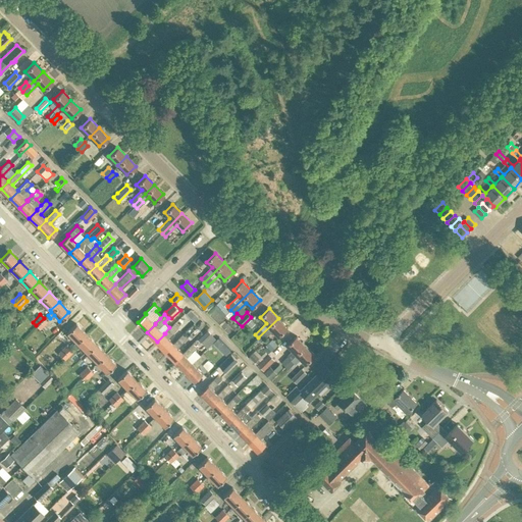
[(47,321),(44,318),(36,325),(40,328),(47,321)]
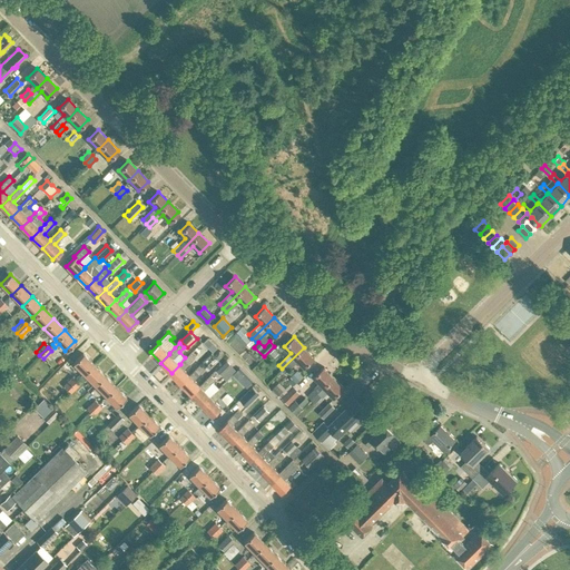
[(314,357),(304,347),(282,369),(285,373),(297,361),(304,367),(314,357)]
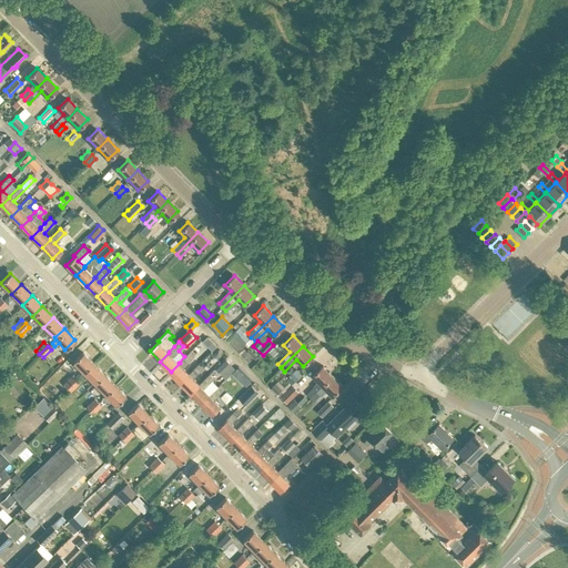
[(274,356),(277,352),(273,347),(269,351),(274,356)]
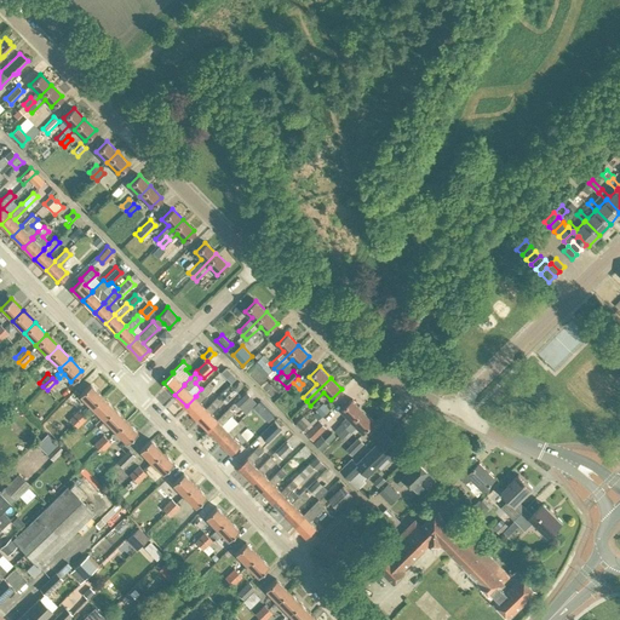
[(79,394),(91,406),(102,396),(90,384),(79,394)]
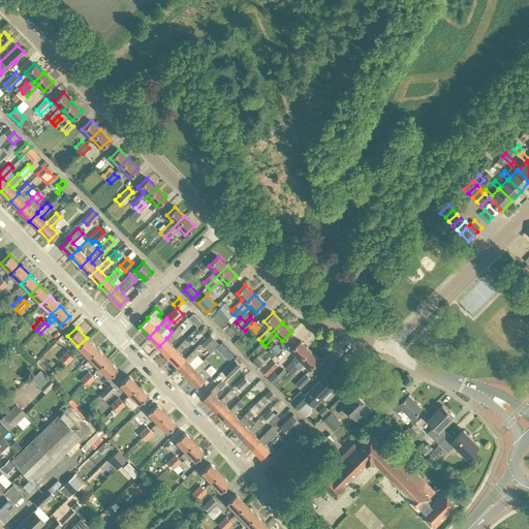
[(172,332),(166,338),(167,338),(159,346),(168,356),(177,348),(176,347),(170,342),(180,332),(176,328),(172,332)]
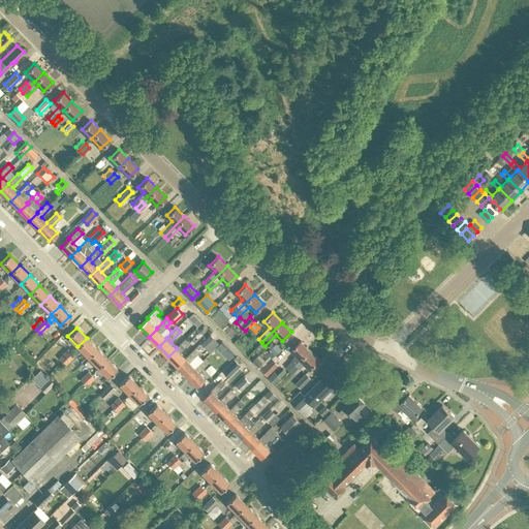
[(203,334),(196,328),(187,336),(194,343),(203,334)]
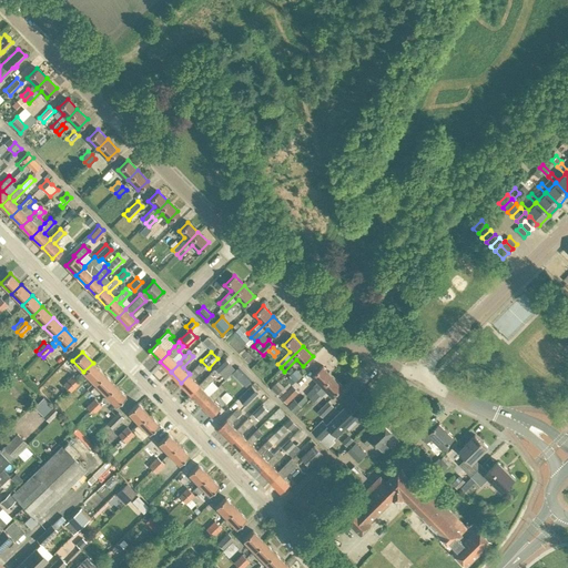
[(226,358),(216,368),(221,374),(232,364),(226,358)]
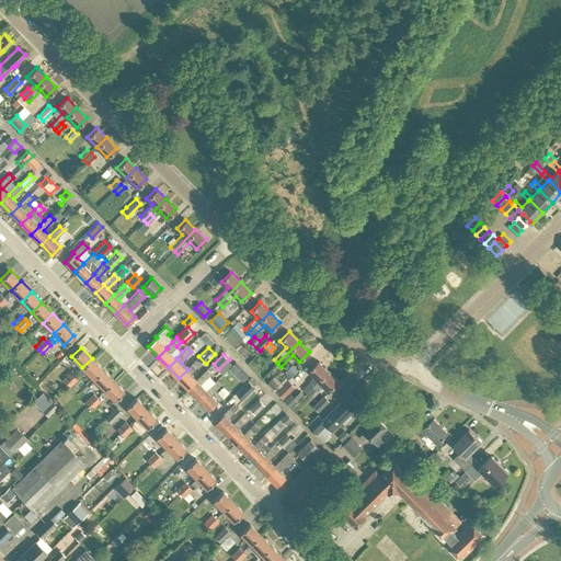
[(102,369),(92,358),(82,367),(92,378),(102,369)]
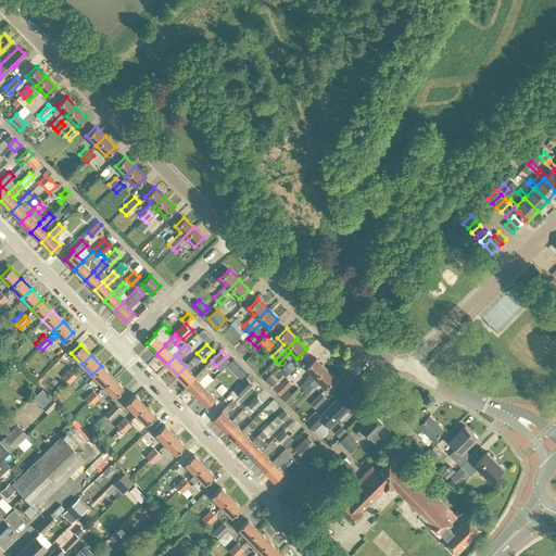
[(196,355),(185,365),(186,366),(177,375),(187,384),(196,376),(194,376),(189,369),(200,359),(196,355)]
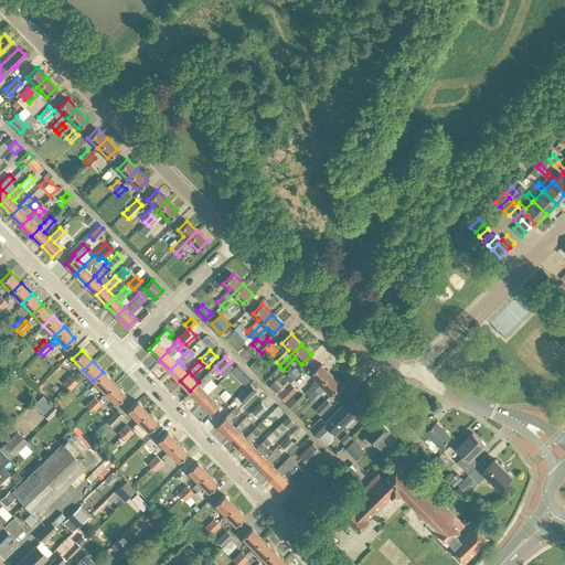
[(60,362),(52,370),(56,374),(64,366),(60,362)]
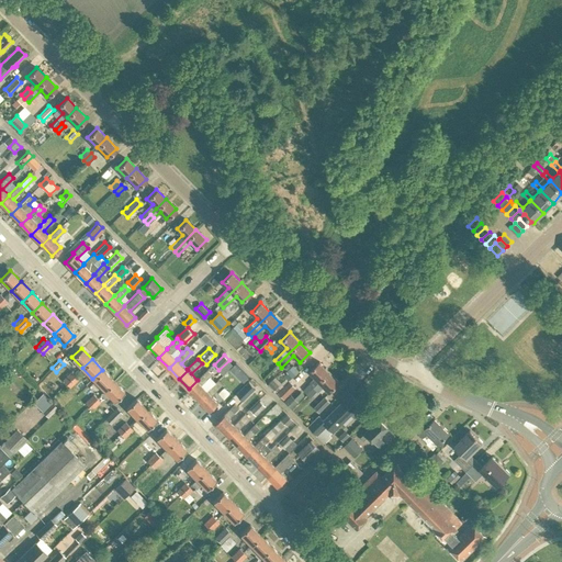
[(307,393),(319,381),(329,371),(318,361),(310,371),(315,378),(303,389),(307,393)]
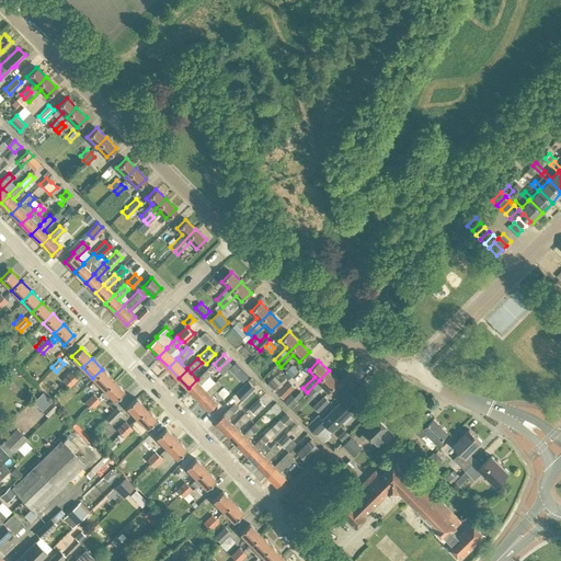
[(288,379),(299,370),(295,365),(293,364),(286,370),(287,371),(286,373),(284,376),(288,380),(288,379)]
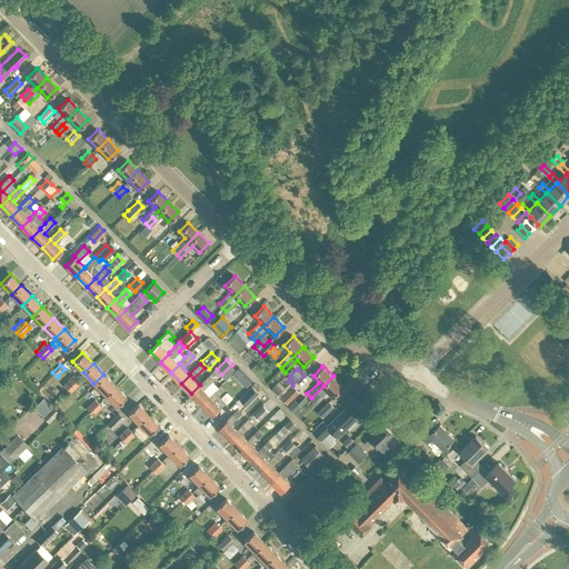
[(211,396),(210,395),(205,389),(215,379),(210,373),(199,385),(200,385),(191,393),(202,405),(211,396)]
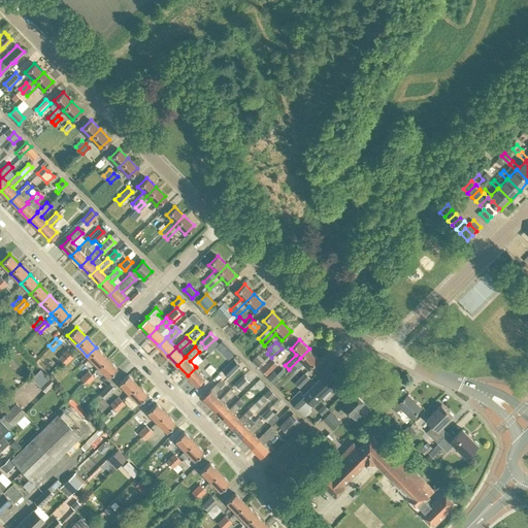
[(97,366),(106,357),(96,348),(87,356),(97,366)]
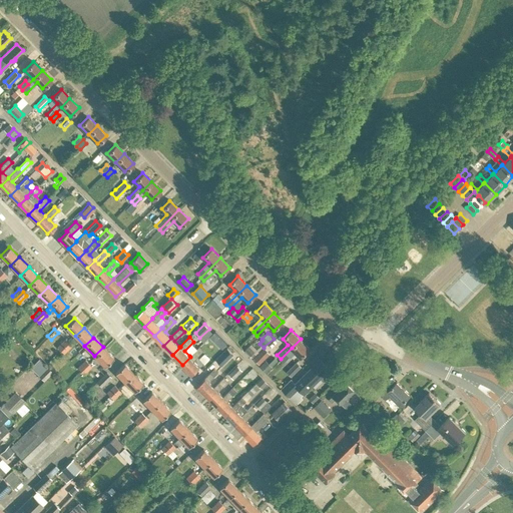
[(60,350),(67,343),(64,339),(57,346),(60,350)]
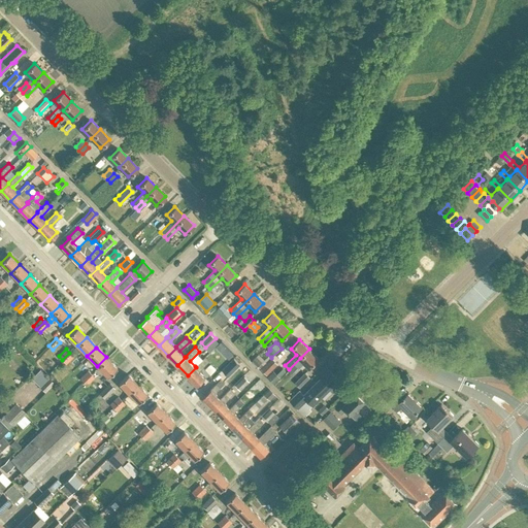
[(319,359),(309,349),(300,358),(289,369),(292,373),(298,367),(299,368),(304,363),(309,368),(319,359)]
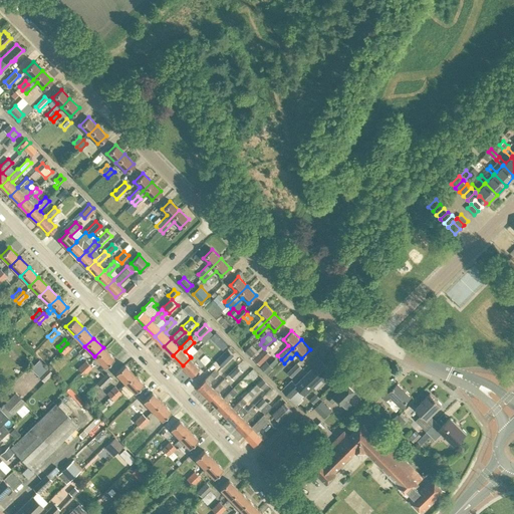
[(71,346),(67,343),(60,350),(63,353),(71,346)]
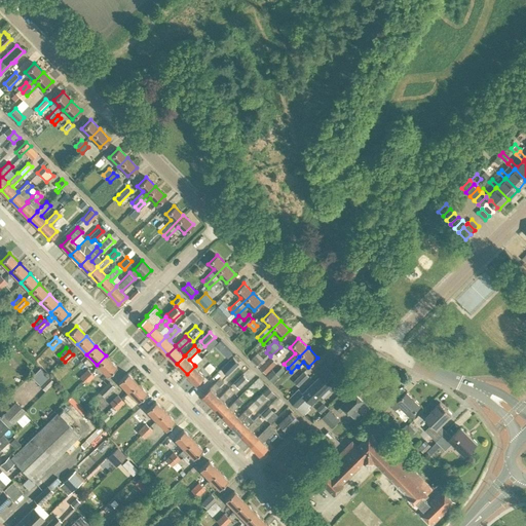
[(261,361),(256,354),(252,359),(257,364),(261,361)]
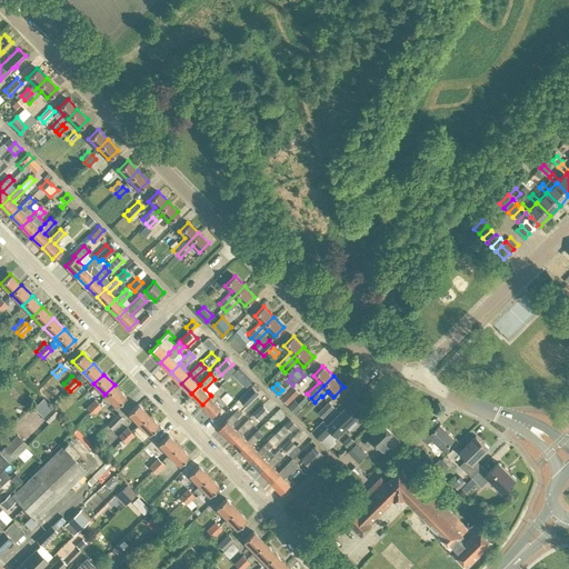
[(116,406),(125,396),(115,385),(105,395),(116,406)]
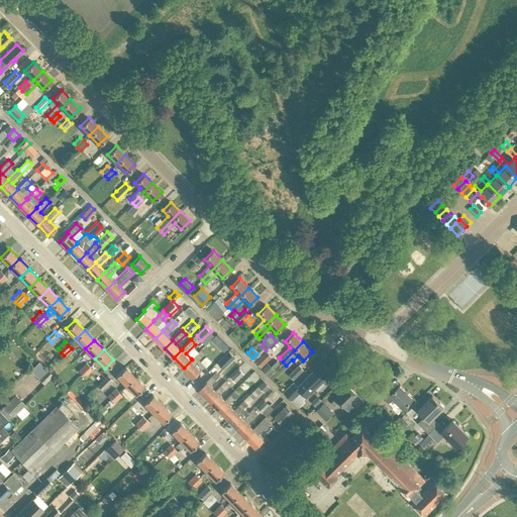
[(195,363),(204,353),(200,349),(191,358),(192,359),(184,368),(193,377),(201,370),(195,363)]
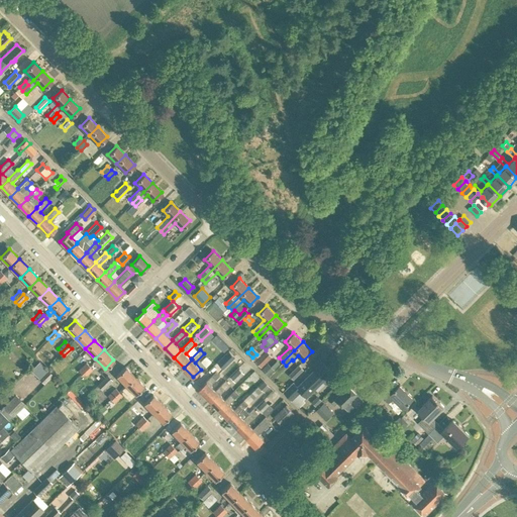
[(261,368),(271,357),(273,356),(266,349),(266,350),(255,360),(260,364),(257,366),(261,368)]
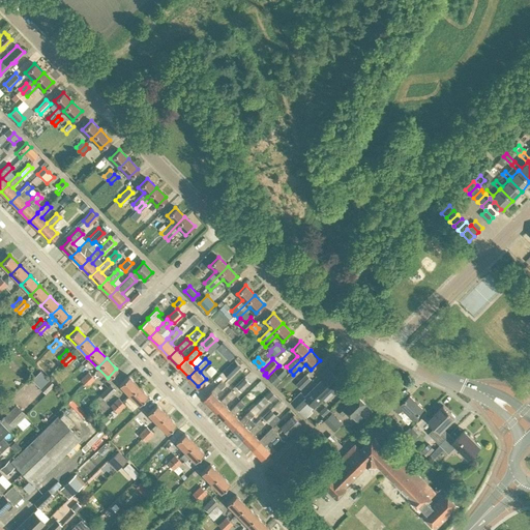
[(230,376),(241,364),(236,359),(225,371),(230,376)]
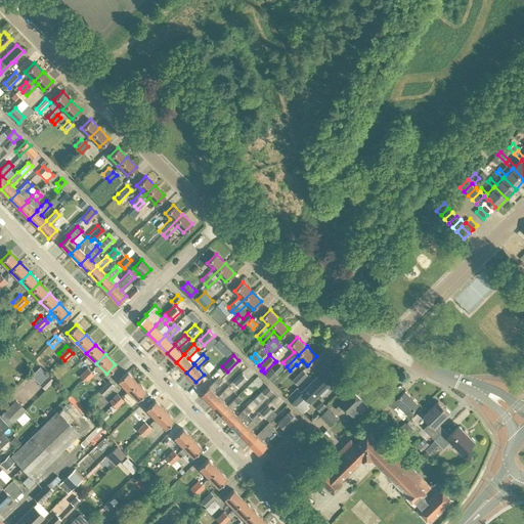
[(334,379),(336,377),(326,366),(301,392),(297,387),(288,397),(296,405),(305,396),(311,401),(326,386),(330,389),(332,389),(338,384),(338,382),(334,379)]
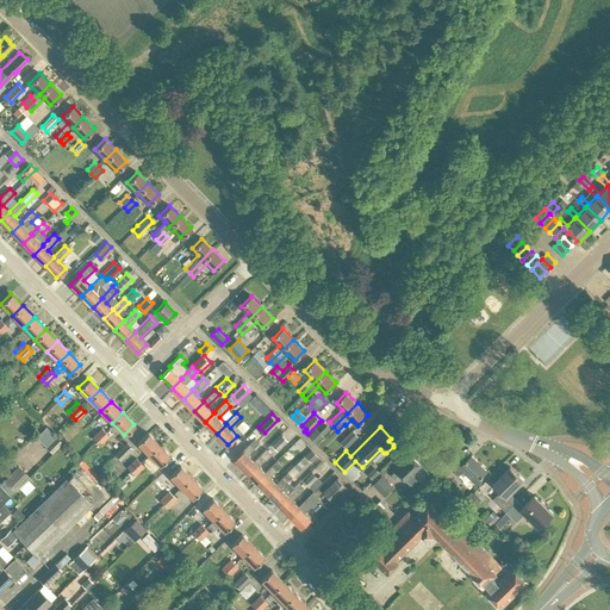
[(95,441),(105,431),(100,428),(92,436),(95,441)]
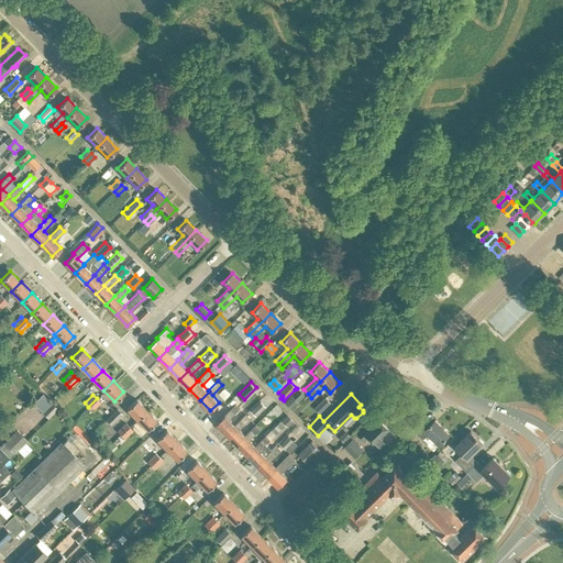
[(319,414),(330,403),(326,397),(315,408),(319,414)]
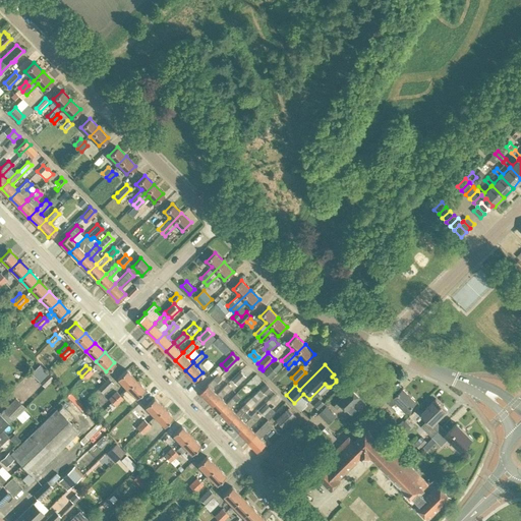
[(93,372),(90,368),(81,377),(85,380),(93,372)]
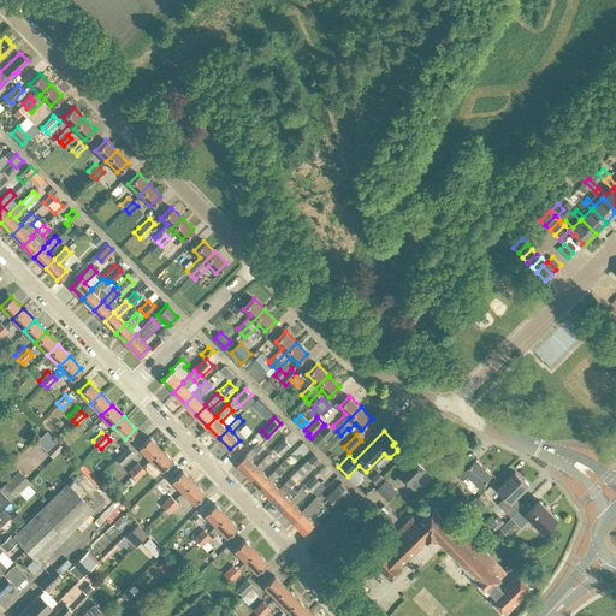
[(138,446),(149,458),(160,448),(149,437),(138,446)]
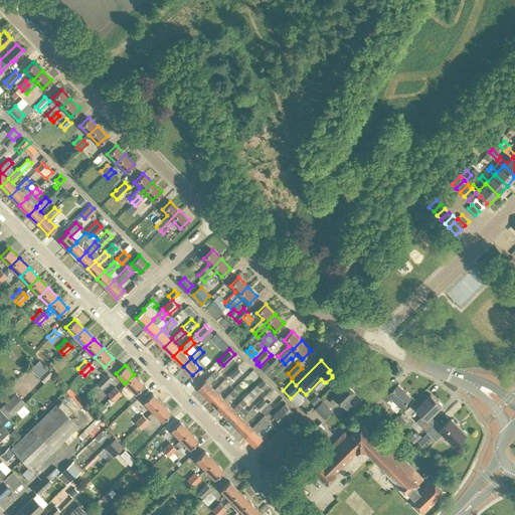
[(234,380),(243,371),(238,366),(229,375),(234,380)]
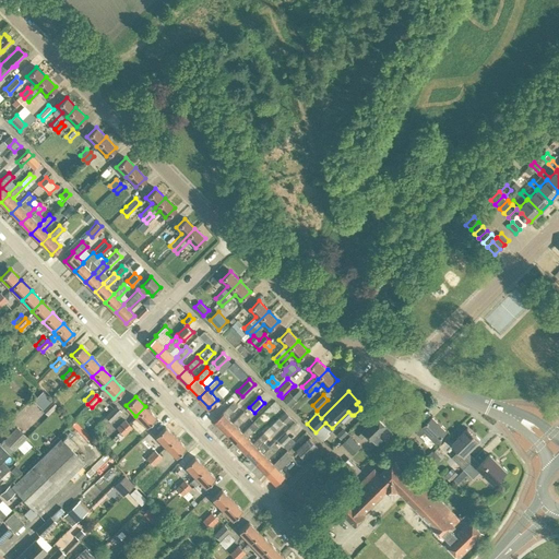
[(50,399),(42,408),(48,415),(57,405),(50,399)]
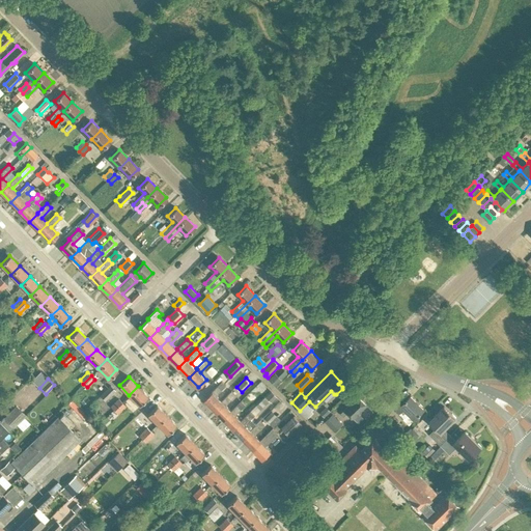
[(222,401),(221,400),(216,395),(226,385),(222,381),(212,391),(204,399),(214,409),(222,401)]
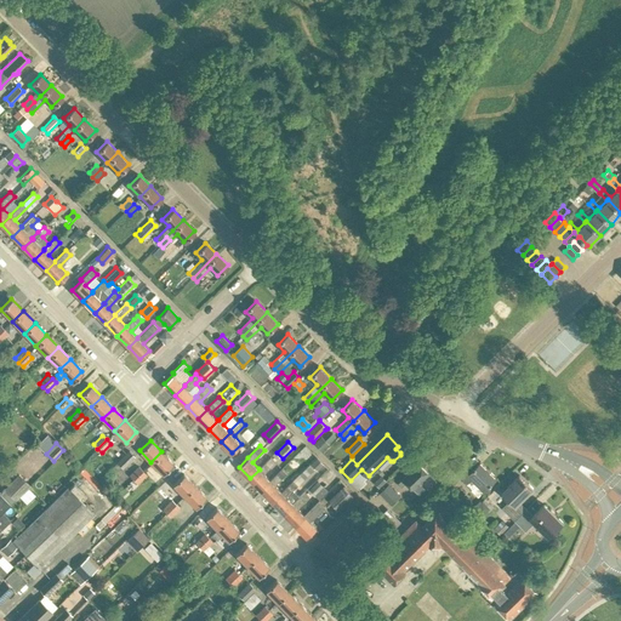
[(135,456),(129,450),(117,462),(123,467),(135,456)]
